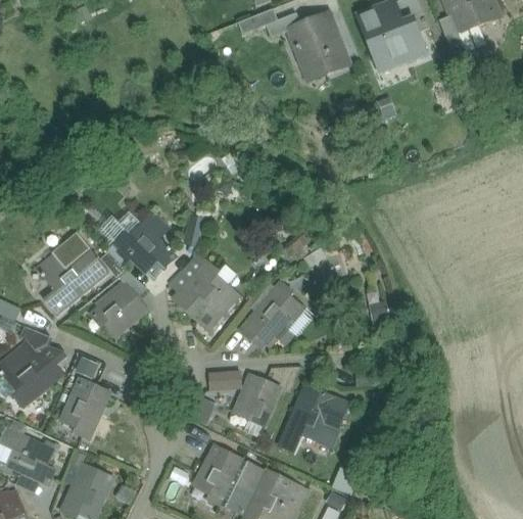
[(444,0),(458,33),(500,16),(493,0),(444,0)]
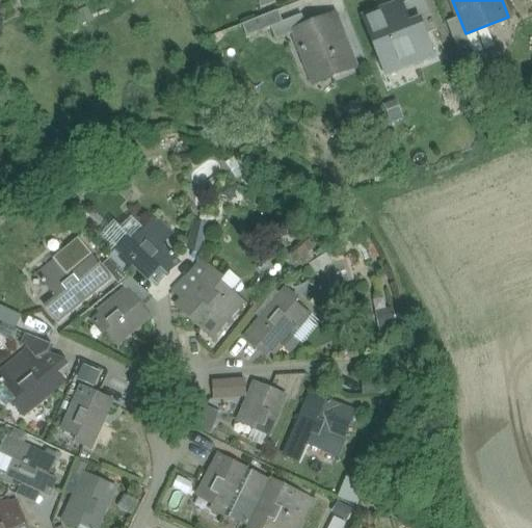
[(370,18),(389,72),(433,55),(414,2),(370,18)]
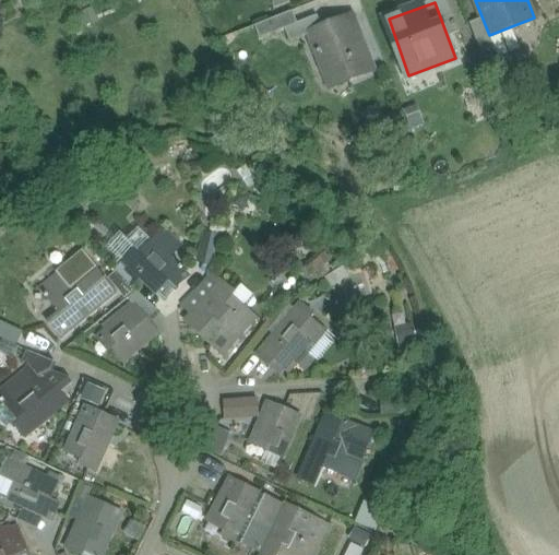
[(292,9),(266,19),(271,32),(284,26),(297,21),(292,9)]
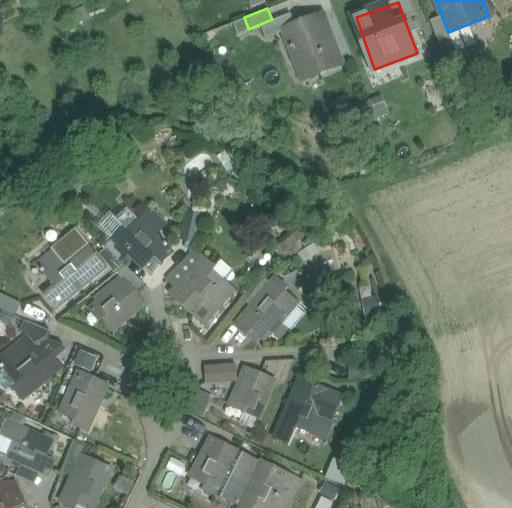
[(272,19),(260,24),(265,36),(282,29),(282,28),(294,23),(290,12),(272,19)]
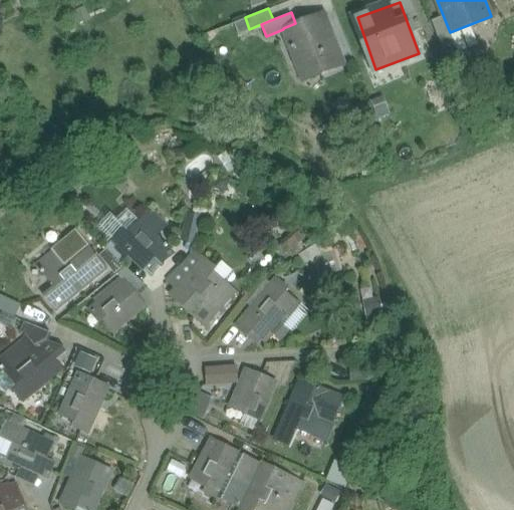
[(295,23),(283,28),(283,29),(296,61),(314,54),(320,71),(343,62),(323,12),(295,23)]
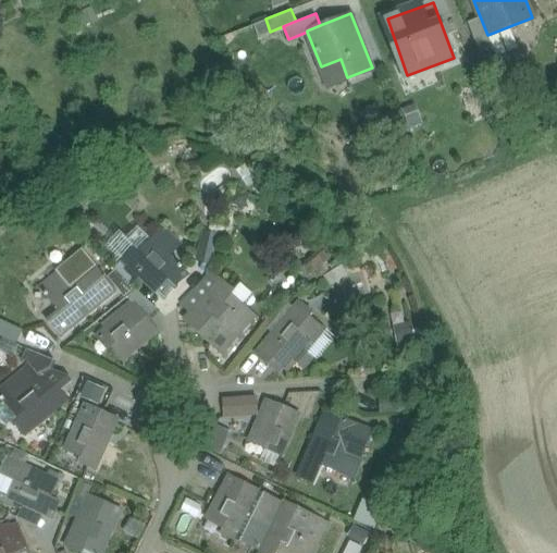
[(155,245),(145,256),(137,248),(125,260),(157,291),(168,279),(175,286),(186,274),(168,256),(178,245),(162,230),(151,242),(155,245)]
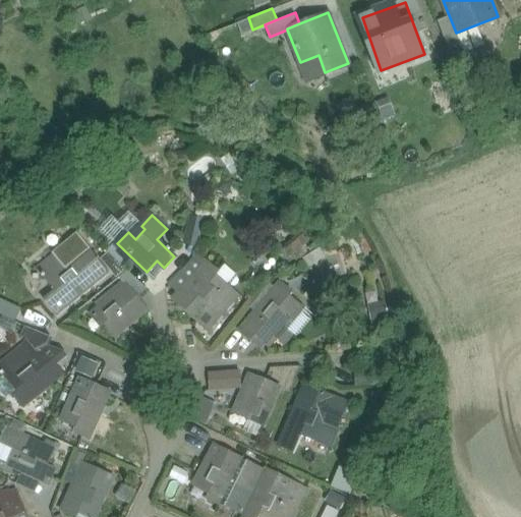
[(75,239),(40,269),(49,281),(53,278),(62,288),(47,301),(57,312),(107,272),(88,248),(83,251),(82,247),(75,239)]
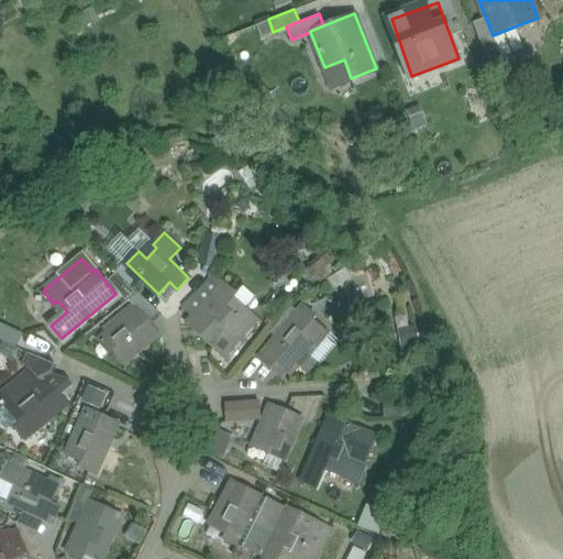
[(344,267),(328,277),(332,285),(349,274),(344,267)]
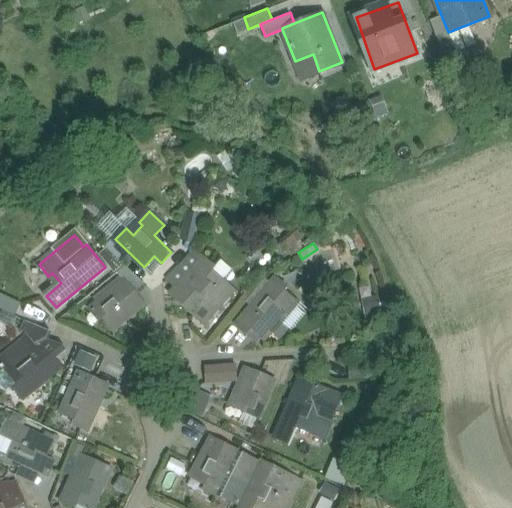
[(193,247),(167,278),(177,286),(203,256),(193,247)]
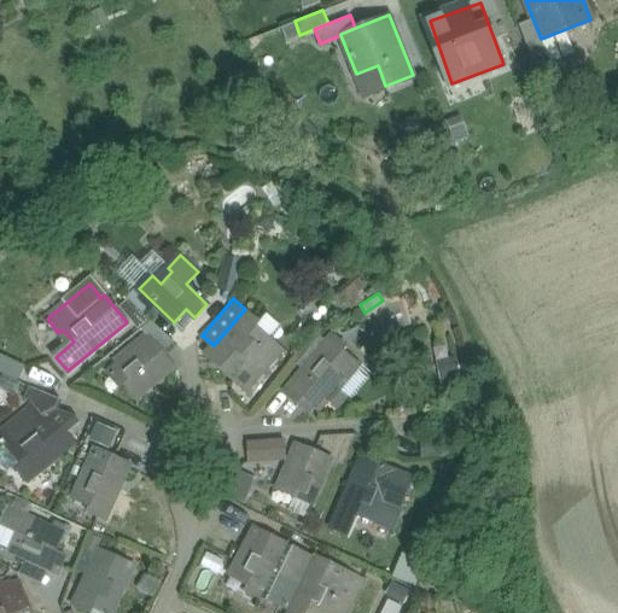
[(260,321),(245,309),(214,345),(207,355),(211,358),(220,357),(225,361),(220,366),(248,389),(283,349),(255,326),(260,321)]
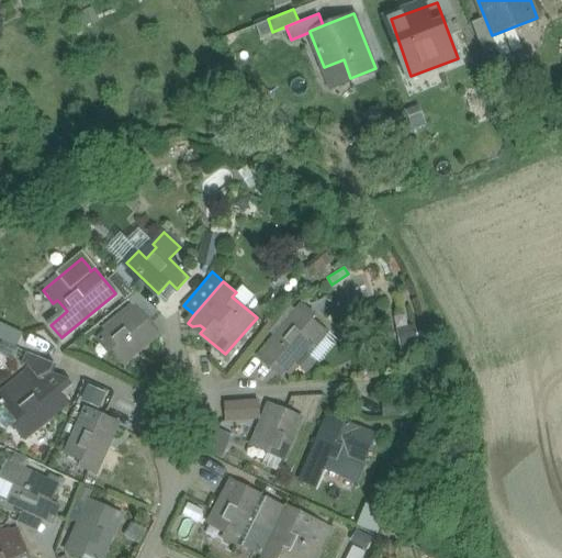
[(147,323),(159,312),(138,292),(127,301),(135,311),(103,336),(124,363),(157,335),(147,323)]
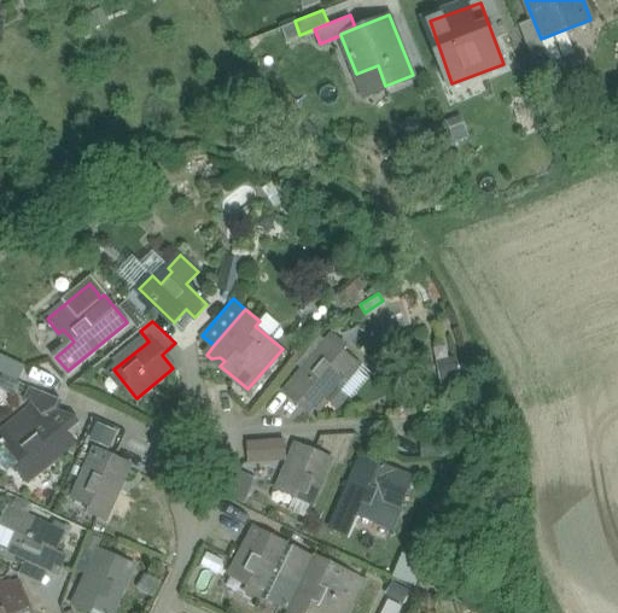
[(319,333),(309,346),(316,352),(327,340),(319,333)]
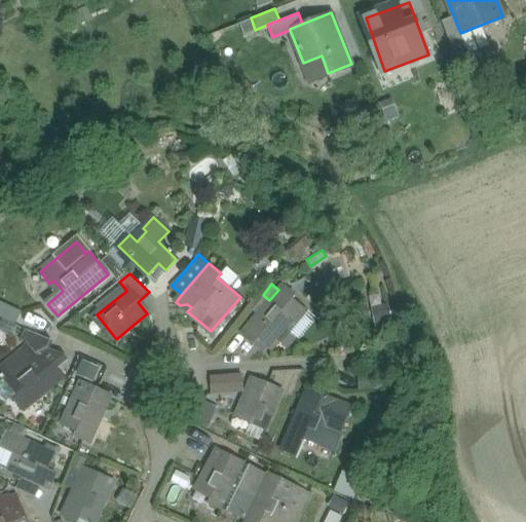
[(269,300),(241,333),(254,342),(257,339),(263,344),(265,342),(270,346),(276,338),(285,345),(295,333),(287,327),(303,307),(291,298),(295,294),(285,286),(278,290),(269,300)]
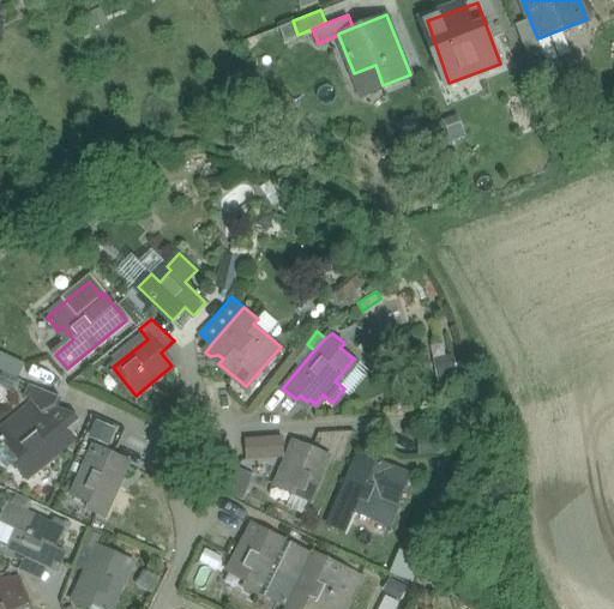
[(0,349),(0,366),(22,377),(28,362),(0,349)]
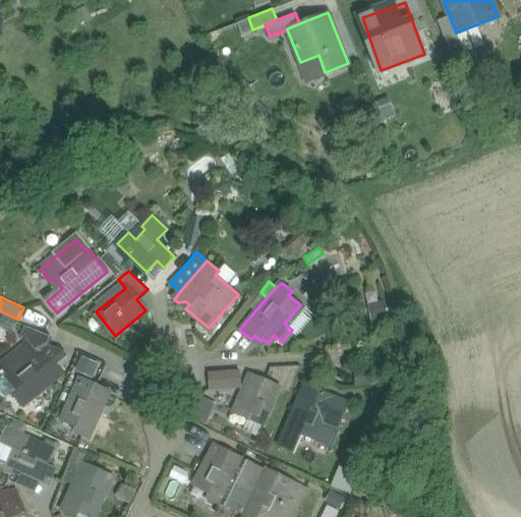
[(57,327),(32,314),(26,327),(52,338),(57,327)]
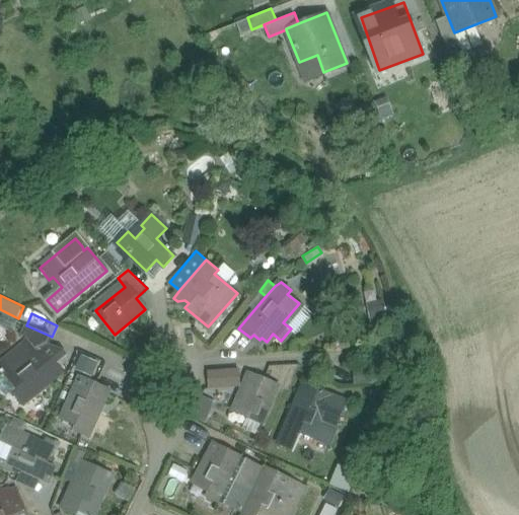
[(47,345),(39,352),(28,338),(13,351),(14,353),(10,356),(6,355),(4,358),(3,362),(0,364),(0,366),(3,370),(1,372),(3,375),(0,377),(0,387),(7,396),(14,391),(23,403),(62,372),(53,360),(63,352),(47,345)]
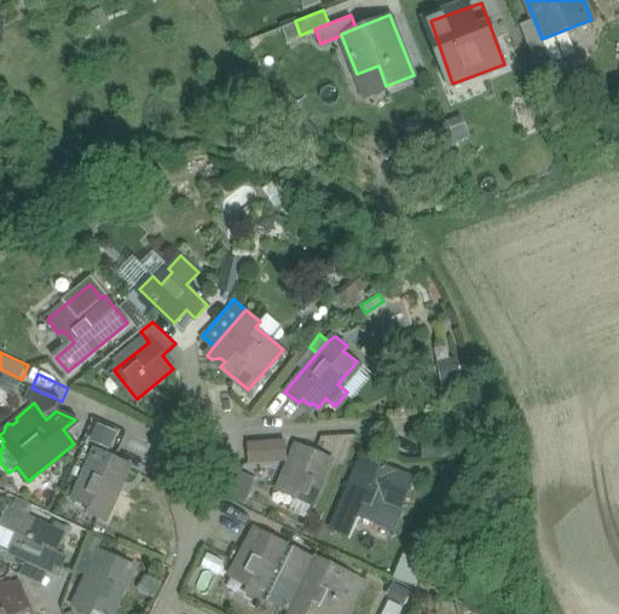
[(96,422),(92,440),(115,445),(119,427),(96,422)]
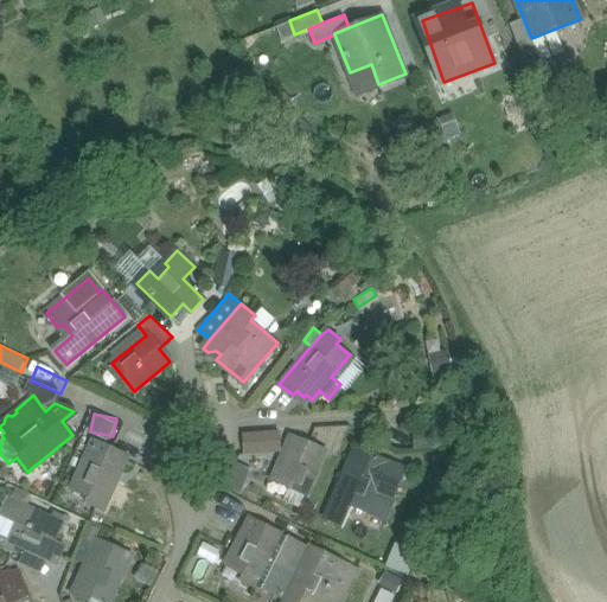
[(304,452),(287,446),(275,472),(292,479),(289,485),(306,491),(324,448),(307,441),(304,452)]
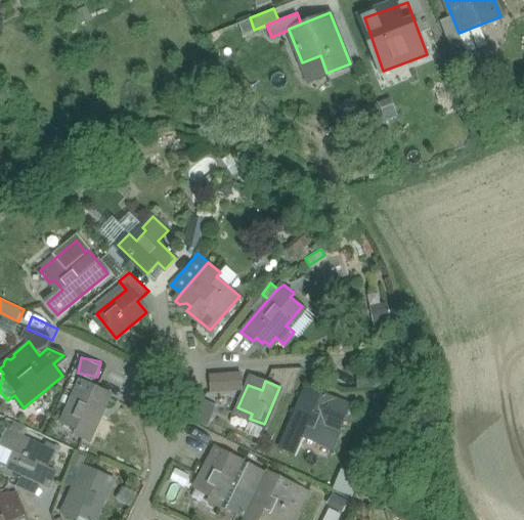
[(110,394),(82,382),(66,419),(79,425),(75,434),(89,440),(110,394)]
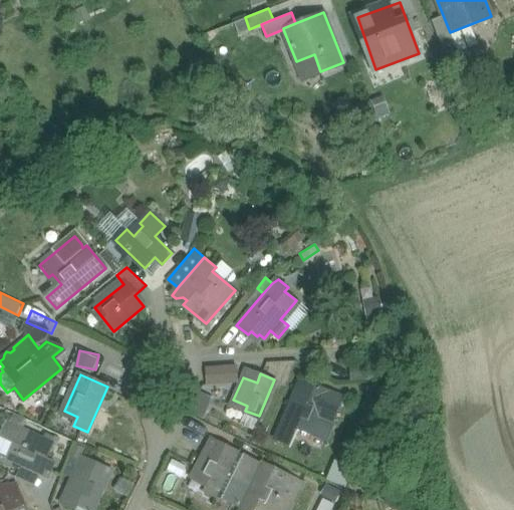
[(310,393),(297,387),(276,437),(289,443),(299,421),(312,426),(310,431),(326,438),(333,422),(330,421),(335,409),(322,404),(328,390),(314,384),(310,393)]
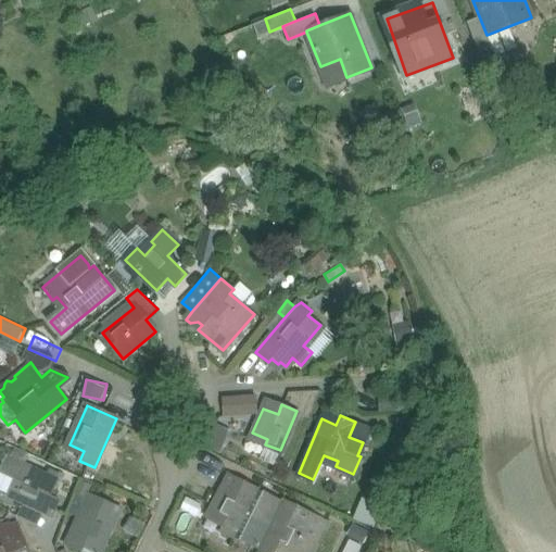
[(11,478),(17,463),(5,458),(0,469),(0,490),(13,497),(21,483),(11,478)]
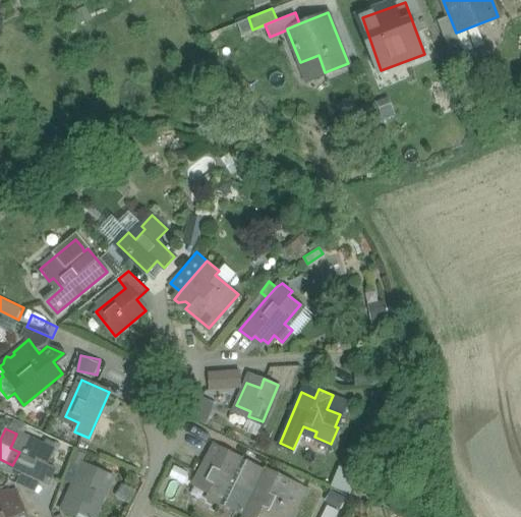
[(53,451),(16,434),(10,448),(19,452),(12,465),(49,482),(56,468),(47,464),(53,451)]
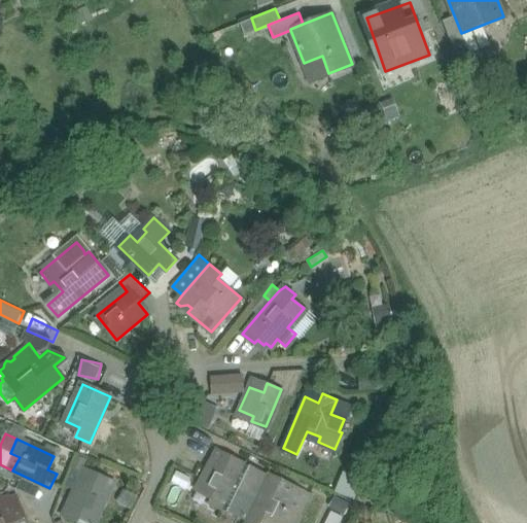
[(245,462),(217,449),(200,486),(213,492),(209,501),(222,508),(224,503),(246,515),(268,473),(245,461),(245,462)]
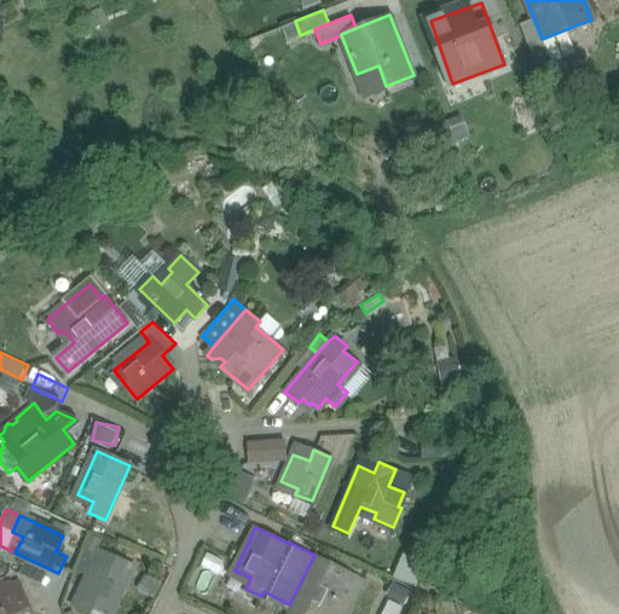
[(343,613),(362,578),(314,555),(289,604),(288,608),(300,613),(305,613),(310,606),(324,613),(323,613),(343,613)]
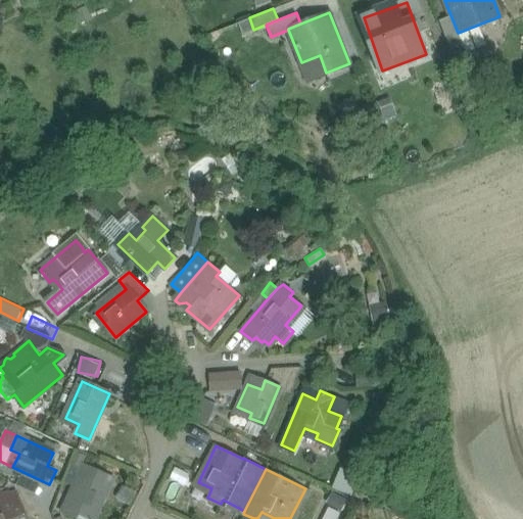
[(94,481),(81,475),(63,512),(78,518),(82,510),(96,516),(112,479),(98,473),(94,481)]
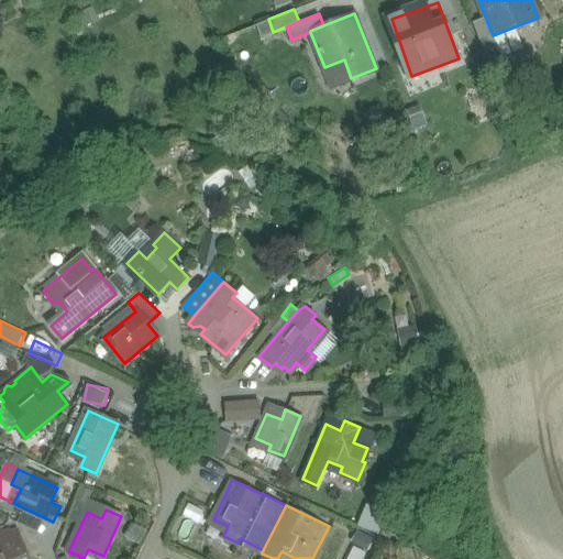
[(10,530),(0,534),(0,533),(0,558),(28,558),(20,539),(14,541),(10,530)]
